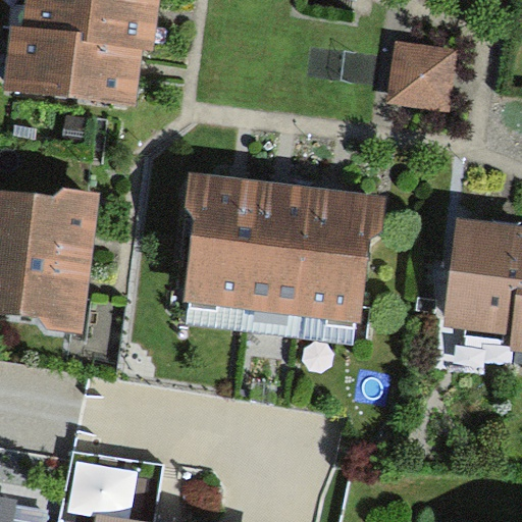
[(21,0),(18,36),(132,46),(146,48),(150,0),(21,0)]
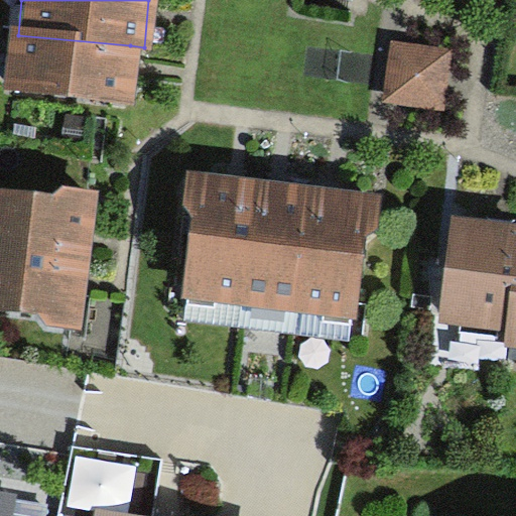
[(18,35),(8,34),(3,88),(125,100),(130,45),(18,35)]
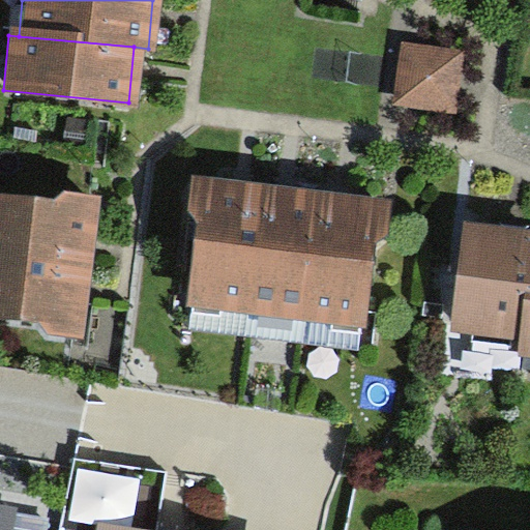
[(398,104),(443,109),(449,57),(403,52),(398,104)]
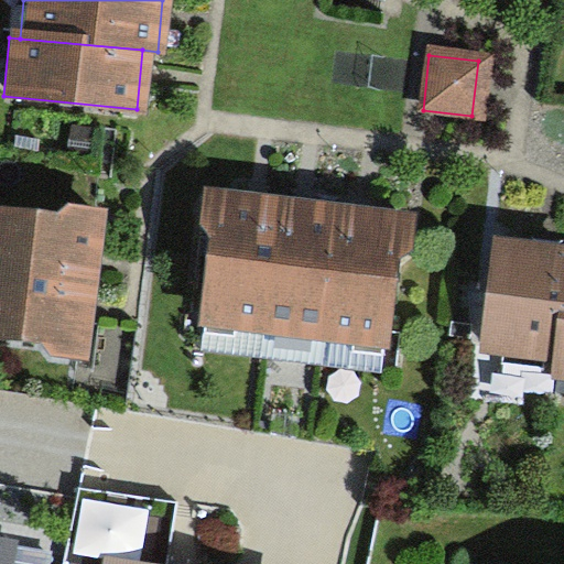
[(418,213),(204,185),(202,224),(212,236),(199,325),(389,348),(402,260),(413,257),(418,213)]
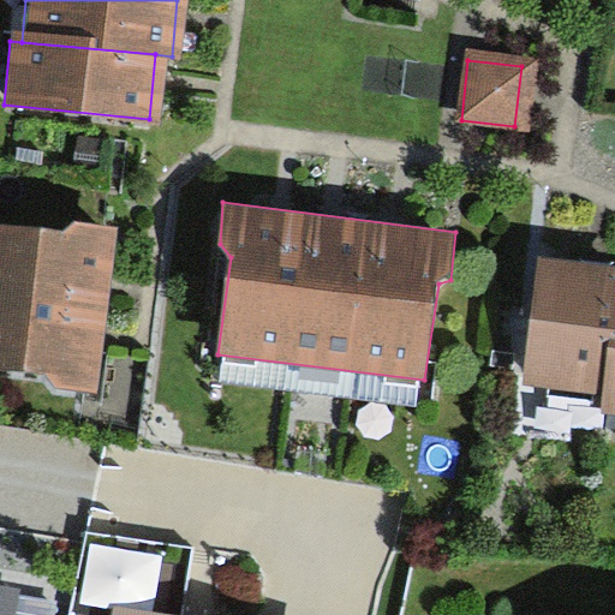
[(100,248),(0,237),(0,300),(94,310),(100,248)]
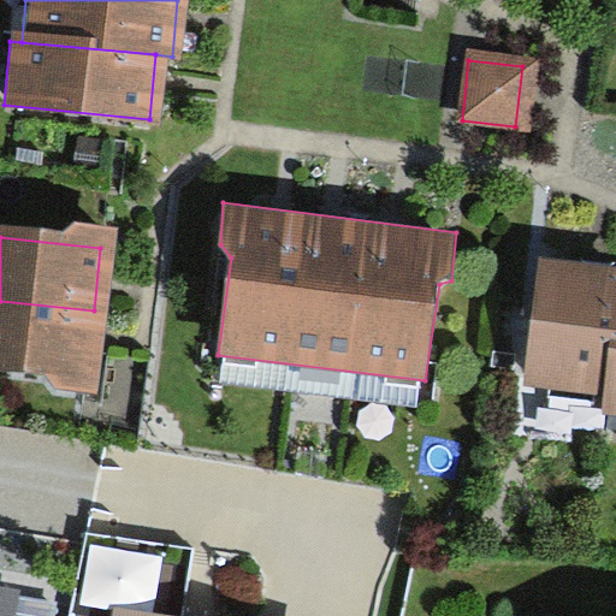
[(615,335),(615,284),(538,277),(525,392),(609,401),(615,335)]
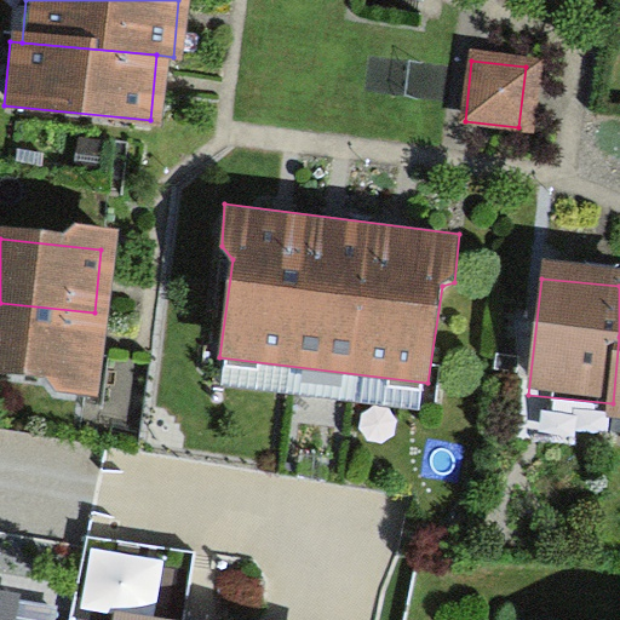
[(0,368),(89,377),(95,313),(0,303),(0,368)]
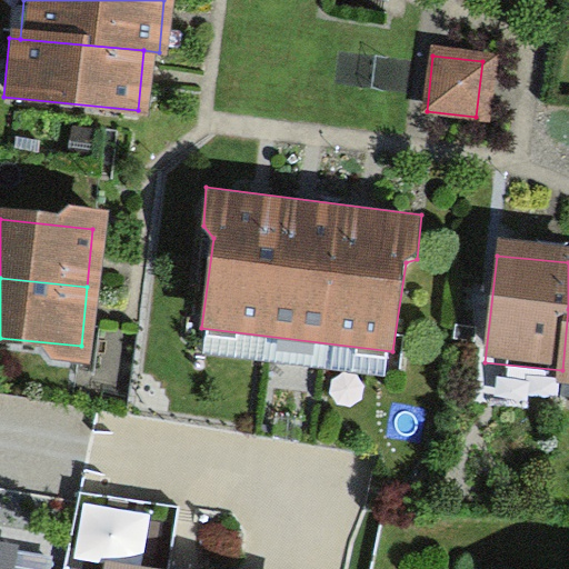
[(568,309),(562,370),(559,400),(568,401),(568,309)]
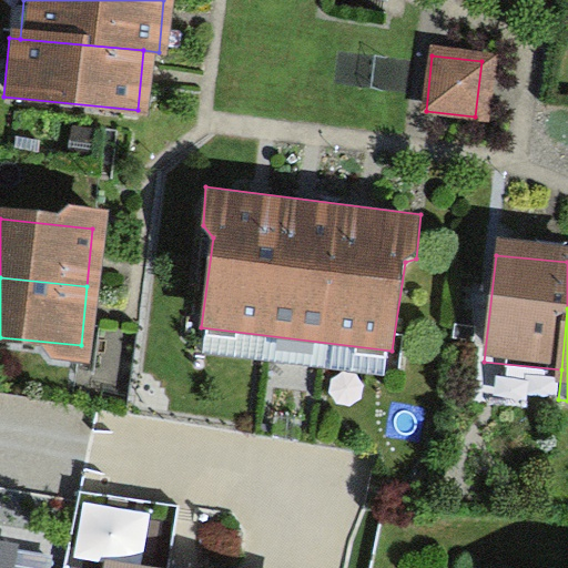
[(40,567),(42,561),(0,556),(0,567),(40,567)]
